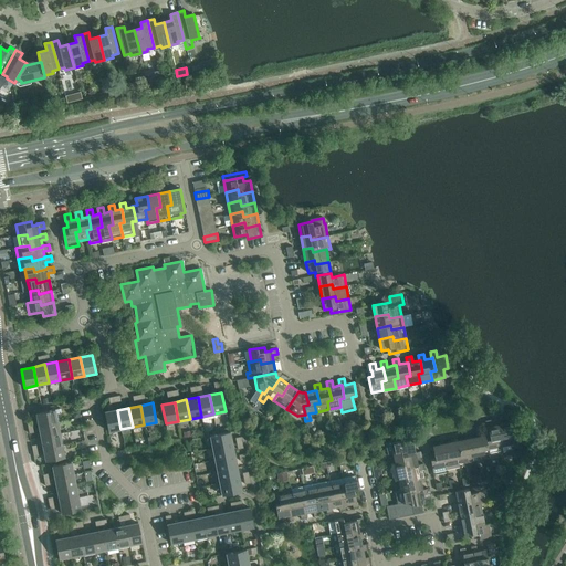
[(55,410),(37,413),(39,426),(58,422),(55,410)]
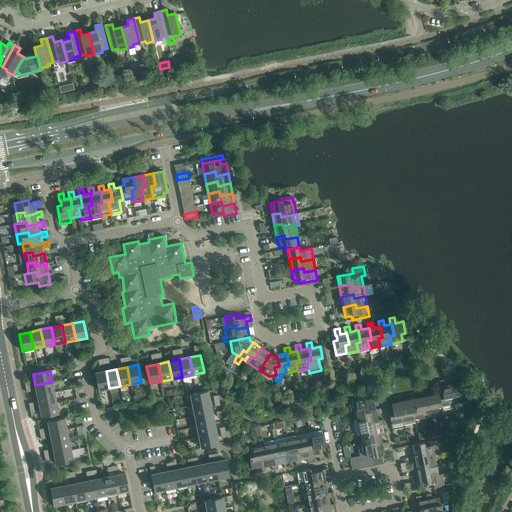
[(95,373),(98,390),(109,388),(106,371),(95,373)]
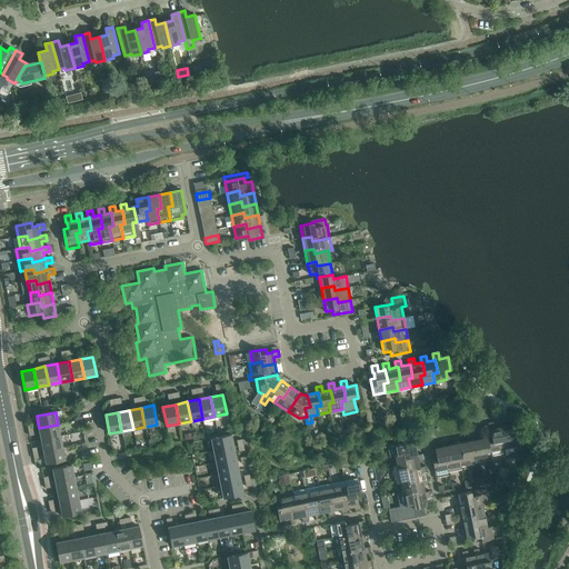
[(501,421),(502,427),(503,427),(506,439),(501,440),(503,453),(518,450),(517,447),(515,438),(519,437),(517,423),(508,426),(507,420),(501,421)]
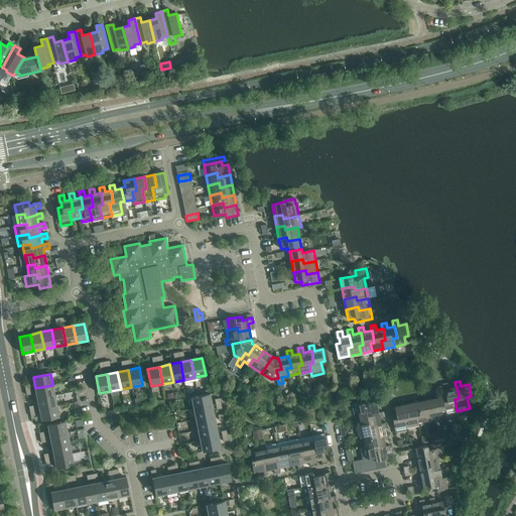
[(441,396),(441,397),(445,413),(457,411),(455,399),(459,398),(457,387),(456,387),(448,388),(447,383),(442,384),(443,390),(444,389),(445,395),(441,396)]
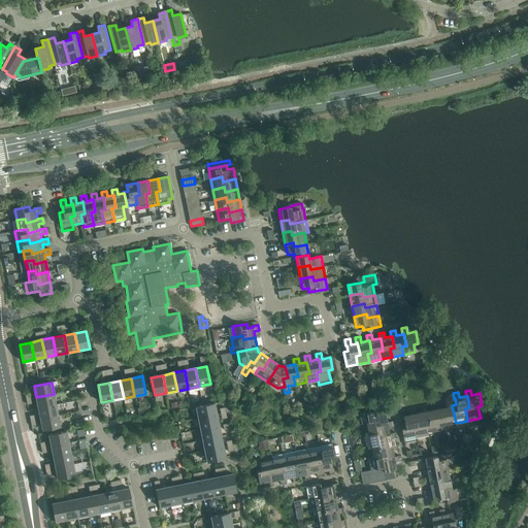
[(54,394),(36,397),(38,408),(56,404),(54,394)]
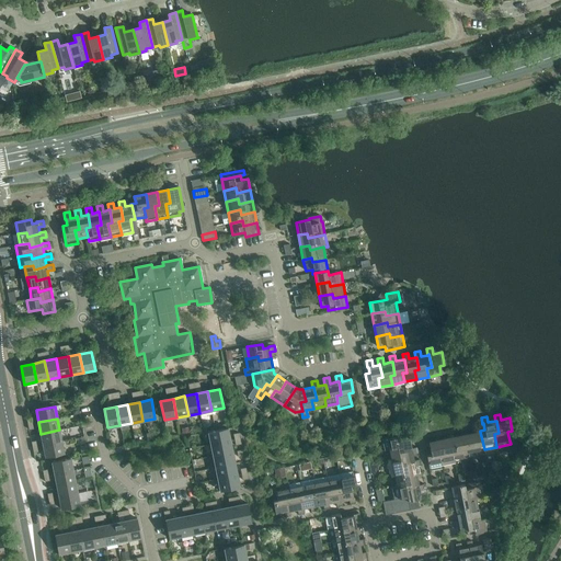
[(228,428),(208,432),(212,444),(230,441),(228,428)]
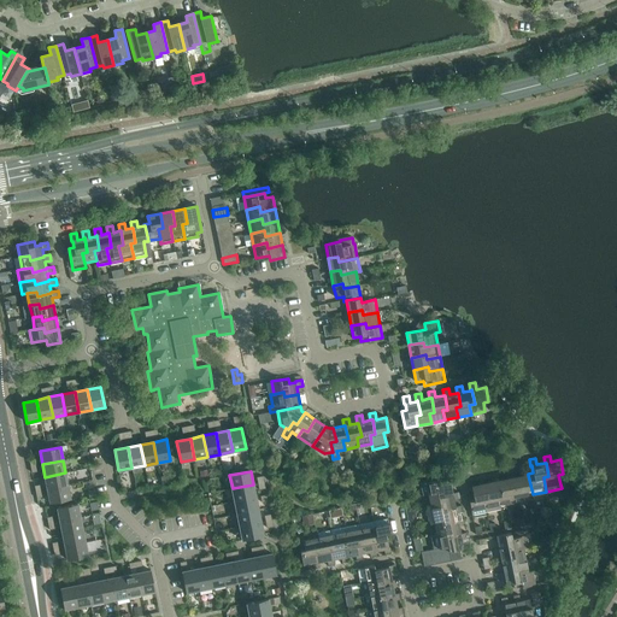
[(65,472),(45,477),(47,489),(68,486),(65,472)]
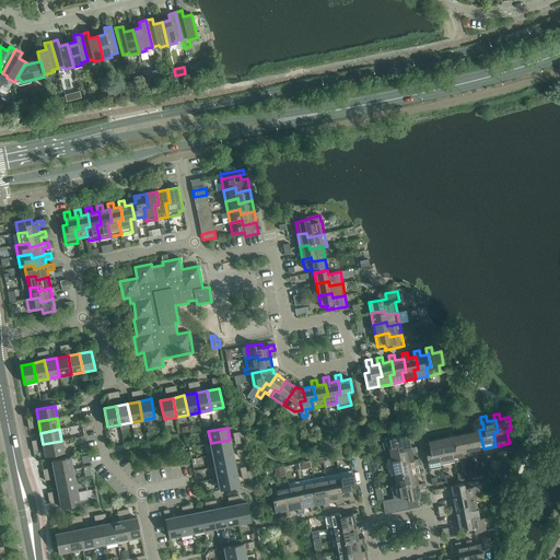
[(416,441),(415,435),(408,436),(408,438),(403,439),(400,430),(385,433),(388,448),(397,447),(398,452),(410,448),(410,447),(409,442),(416,441)]
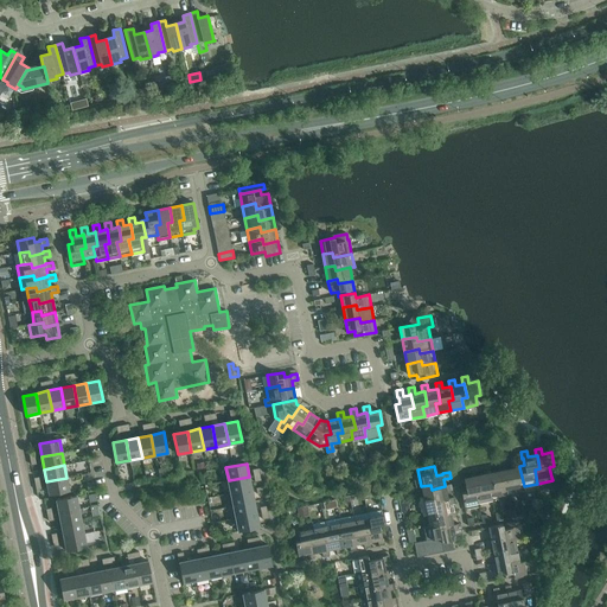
[(519,467),(506,470),(509,484),(504,485),(506,494),(524,490),(524,486),(519,467)]
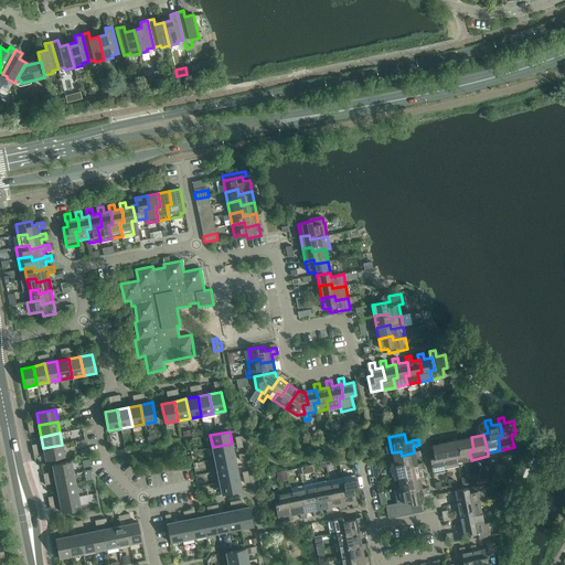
[(473,450),(471,437),(458,439),(460,452),(456,454),(458,462),(471,460),(469,451),(473,450)]
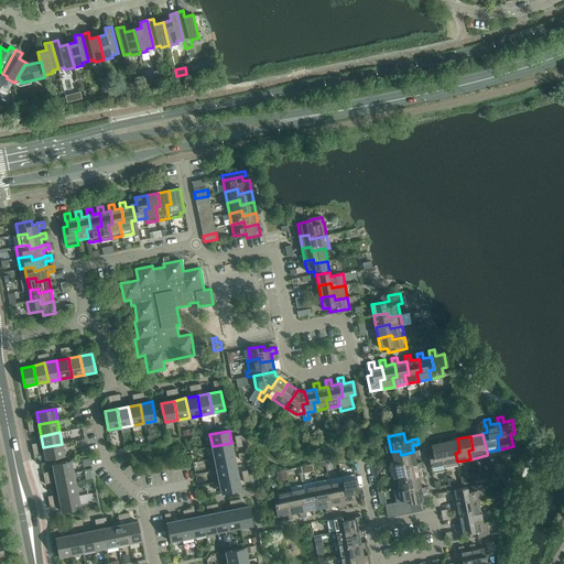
[(459,452),(457,438),(444,442),(447,455),(442,456),(445,468),(457,466),(457,462),(455,453),(459,452)]
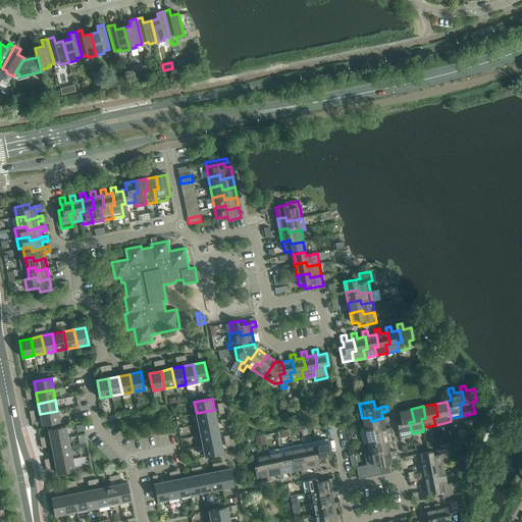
[(399,411),(400,418),(396,419),(400,435),(412,433),(409,422),(414,421),(411,409),(399,411)]
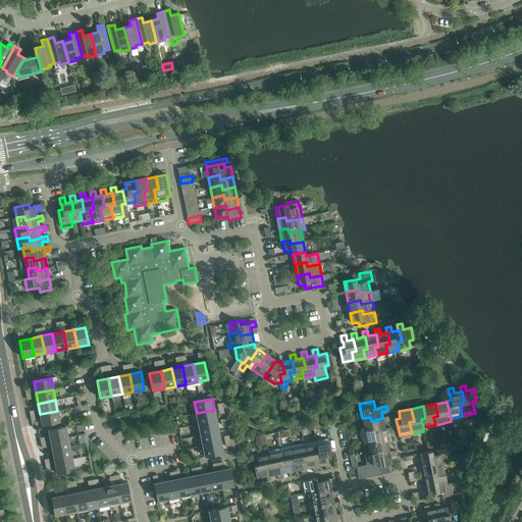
[(214,410),(197,413),(199,424),(216,420),(214,410)]
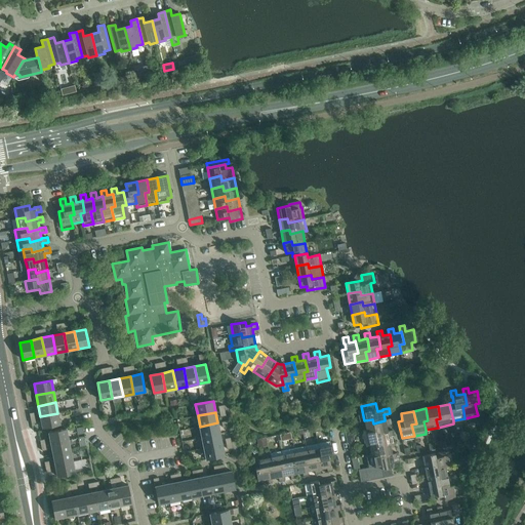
[(43,428),(59,425),(57,413),(40,416),(43,428)]
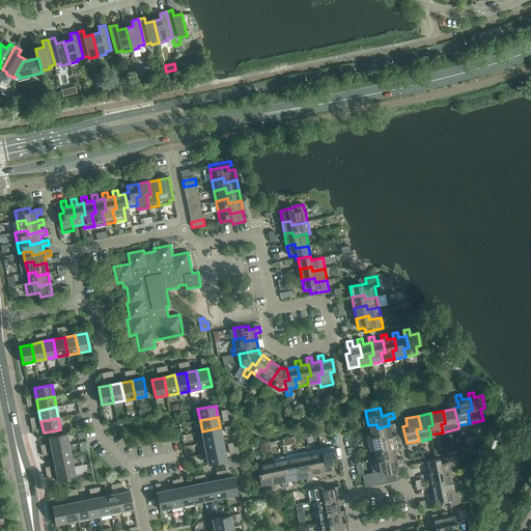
[(395,423),(389,424),(389,425),(378,428),(376,424),(368,425),(370,437),(379,436),(380,440),(392,438),(391,437),(390,429),(396,428),(395,423)]
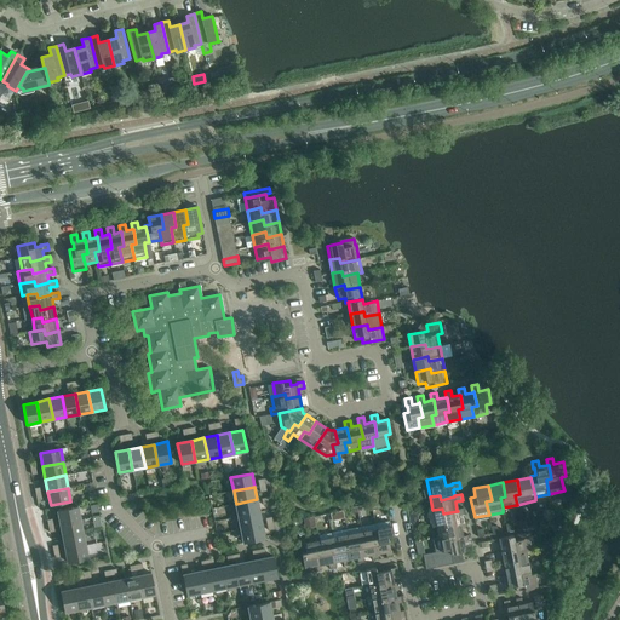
[(257,499),(236,504),(239,517),(259,512),(257,499)]
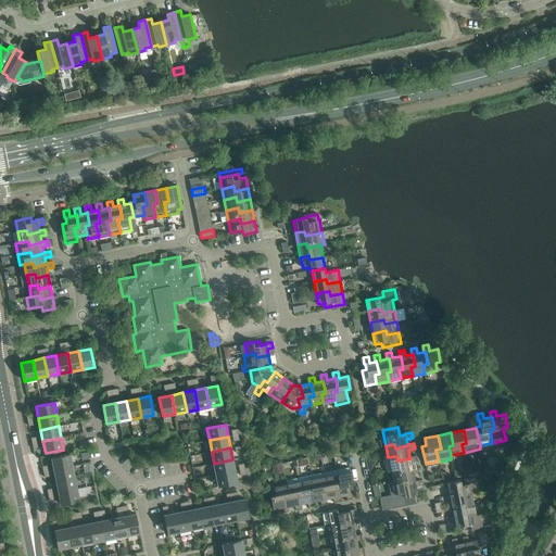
[(70,454),(52,457),(54,469),(73,466),(70,454)]
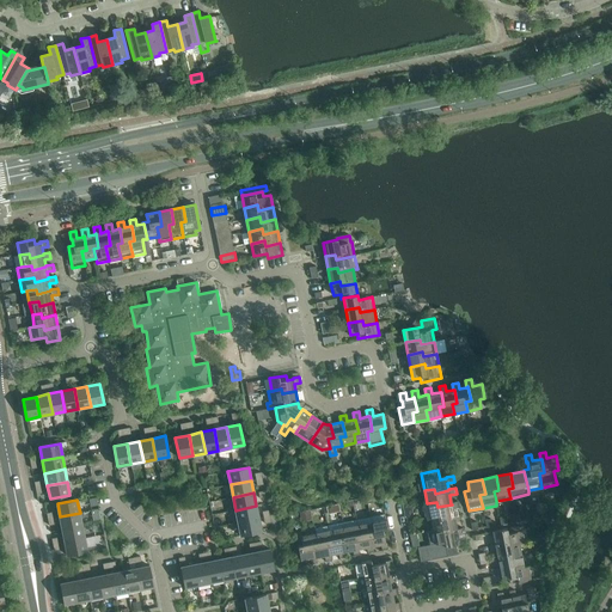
[(459,507),(458,501),(451,503),(452,505),(438,507),(436,502),(427,503),(423,505),(426,518),(430,518),(440,515),(440,520),(454,518),(454,516),(452,508),(459,507)]
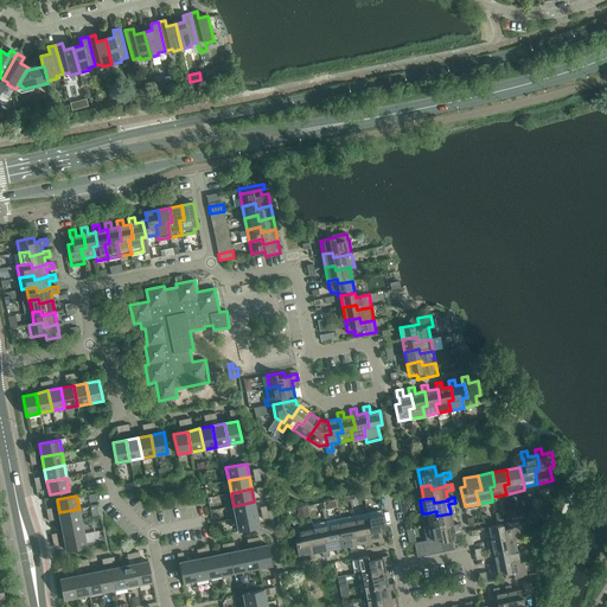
[(254,502),(234,506),(236,518),(256,515),(254,502)]
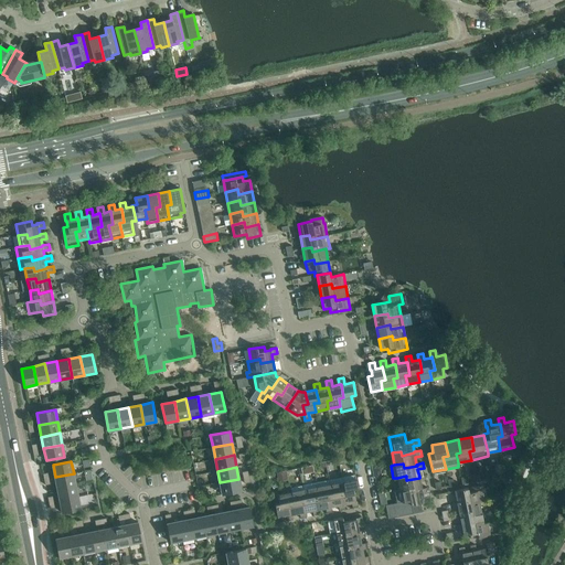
[(74,473),(55,477),(57,489),(76,486),(74,473)]
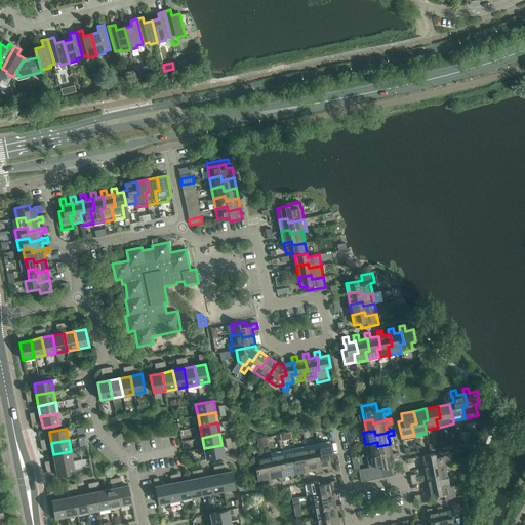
[(332,472),(331,466),(330,466),(328,454),(332,453),(330,442),(318,444),(320,455),(316,456),(318,469),(320,469),(326,467),(327,473),(332,472)]
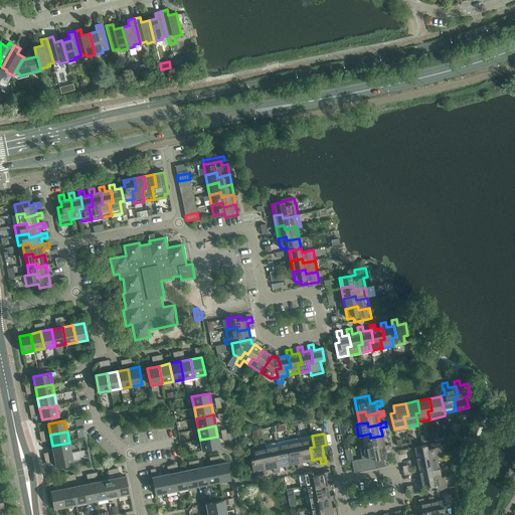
[(388,439),(387,434),(382,435),(382,436),(370,438),(370,434),(362,436),(364,447),(372,445),(373,449),(384,447),(384,446),(383,440),(388,439)]
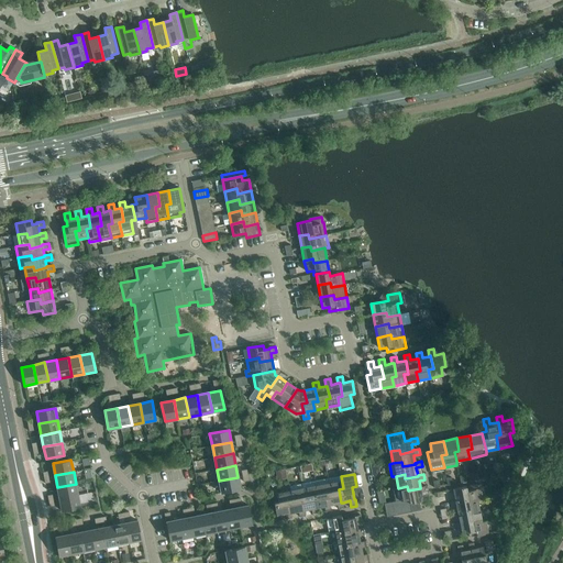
[(329,505),(330,505),(338,504),(339,509),(344,508),(343,503),(341,503),(339,489),(343,488),(341,476),(328,478),(330,492),(326,492),(329,505)]
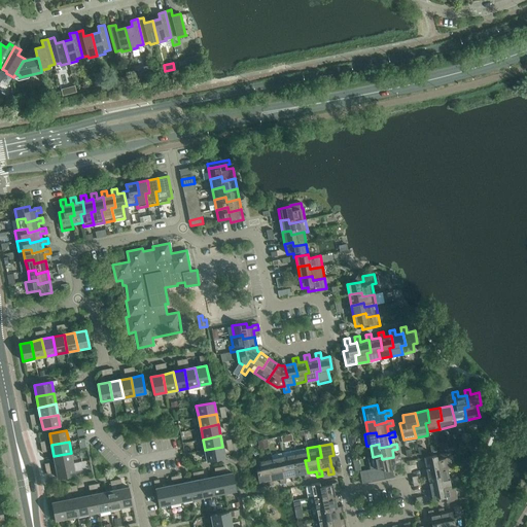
[(207,461),(225,458),(222,447),(205,450),(207,461)]
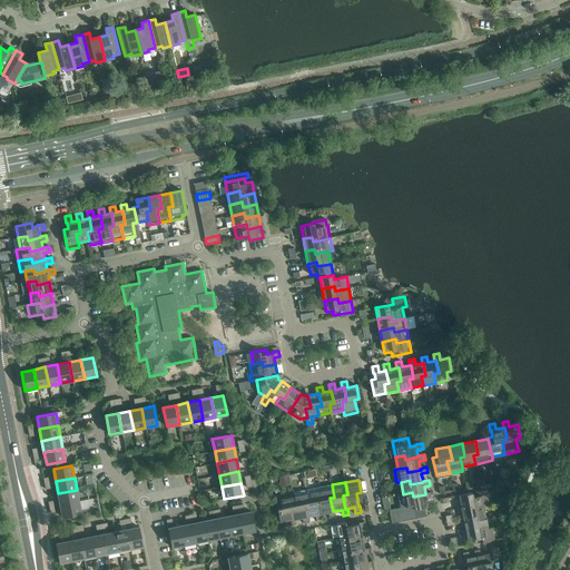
[(320,514),(321,513),(328,512),(330,518),(335,517),(334,511),(333,511),(330,498),(334,498),(332,484),(318,488),(322,500),(317,501),(320,514)]
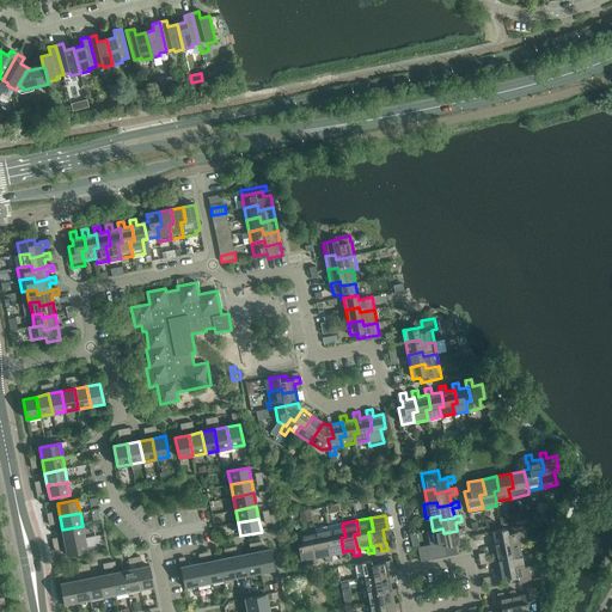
[(329,555),(330,555),(338,552),(340,560),(346,558),(344,551),(343,552),(341,538),(346,537),(342,524),(329,526),(331,539),(326,540),(329,555)]
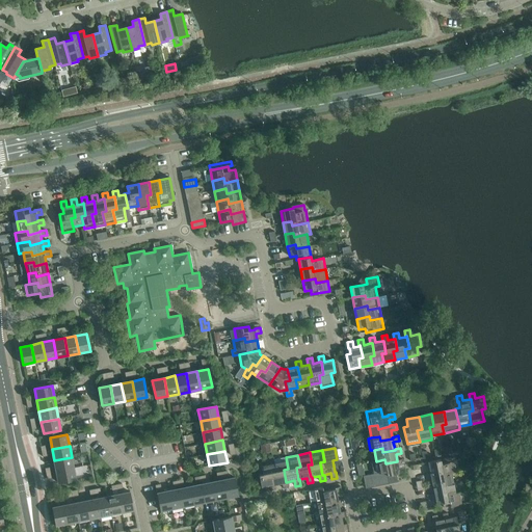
[(72,457),(54,460),(56,472),(74,468),(72,457)]
